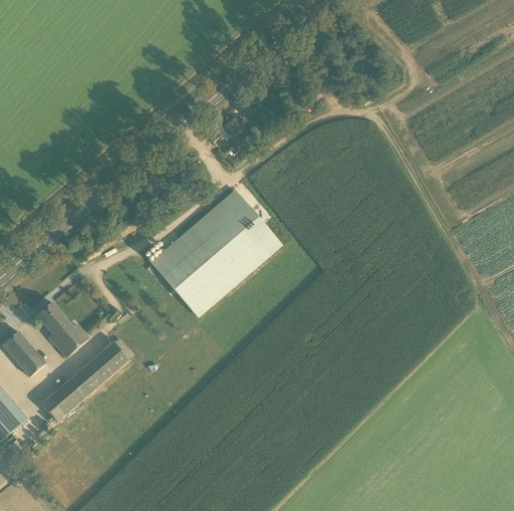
[(197,318),(284,244),(234,189),(150,262),(197,318)]
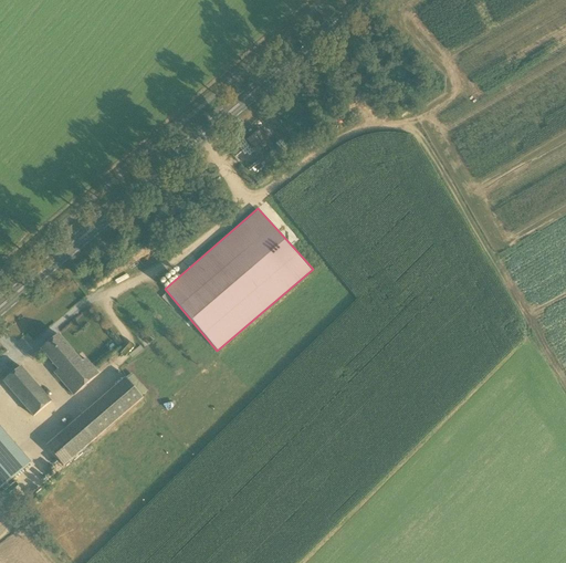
[(86,356),(82,360),(59,332),(41,347),(59,367),(54,371),(74,393),(98,372),(86,356)]
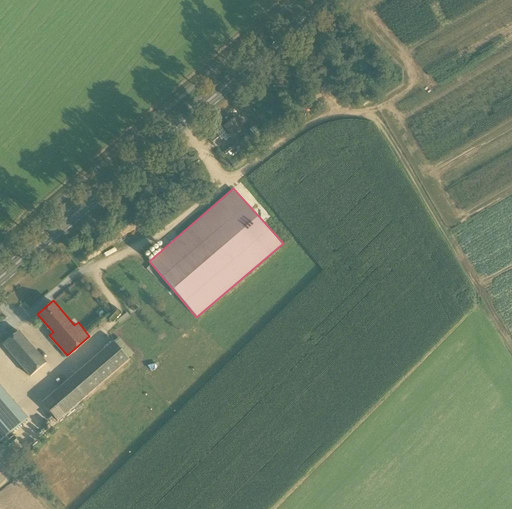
[(3,343),(17,359),(30,374),(46,361),(19,329),(3,343)]
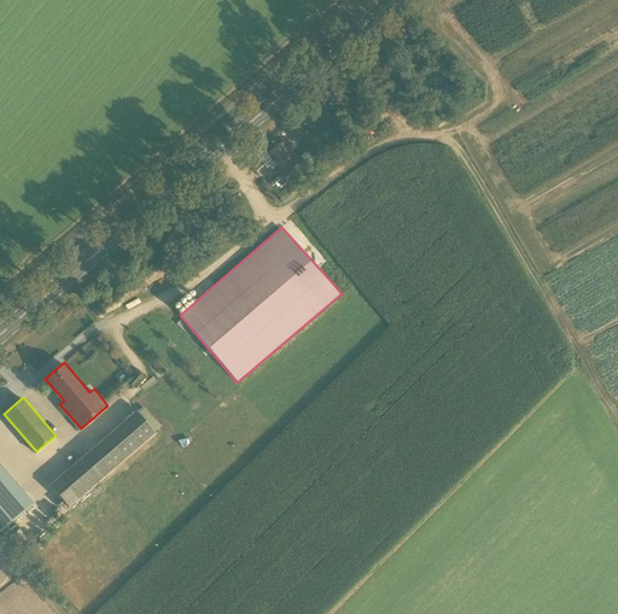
[(135,409),(50,483),(69,506),(155,432),(135,409)]
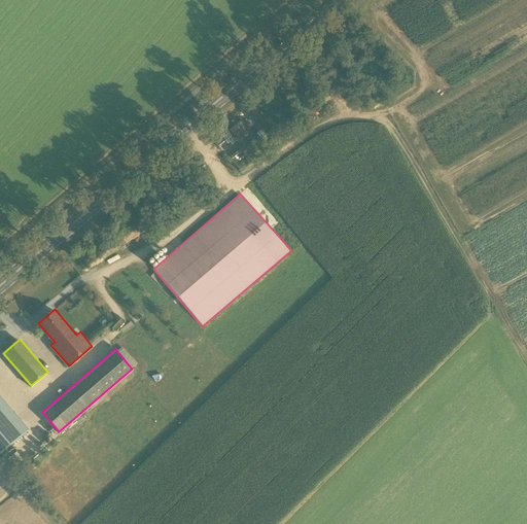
[(0,452),(28,428),(0,395),(0,452)]
